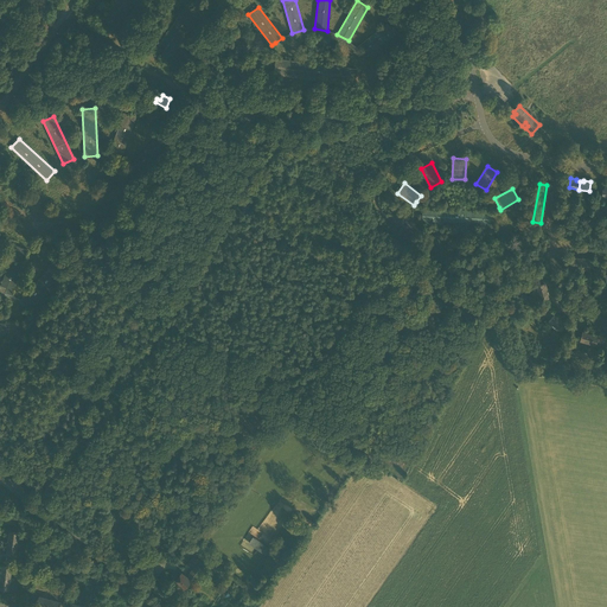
[(577,257),(572,256),(569,267),(580,268),(581,260),(577,259),(577,257)]
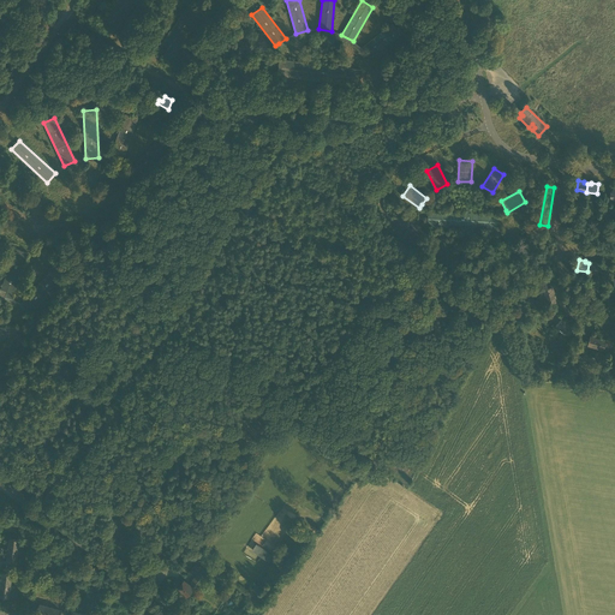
[(599,263),(592,262),(592,263),(589,263),(587,272),(597,274),(599,263)]
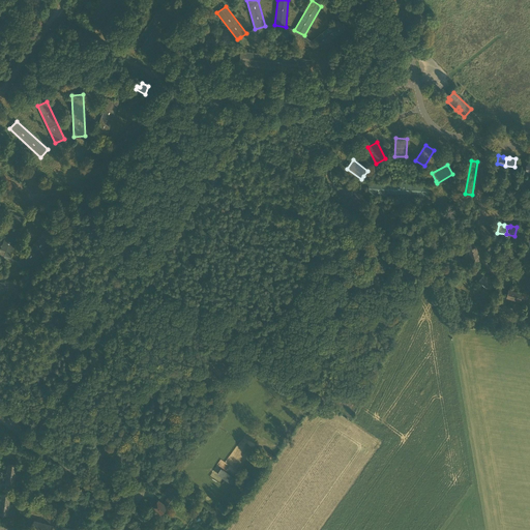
[(476,239),(469,241),(471,248),(475,247),(474,244),(477,243),(476,239)]
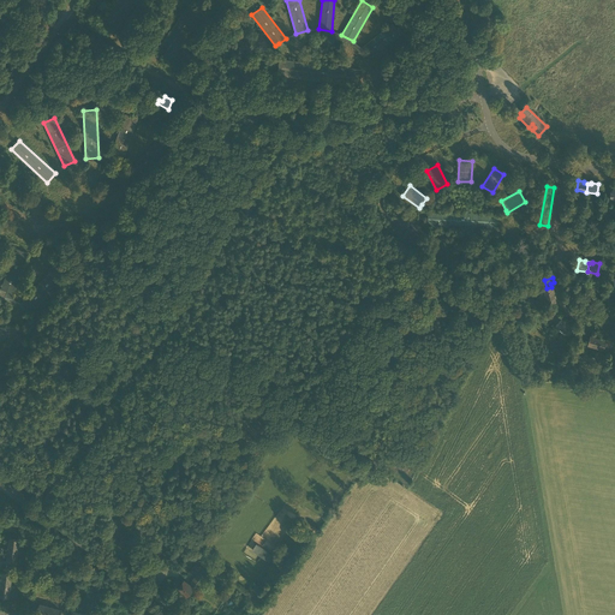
[(547,288),(544,290),(544,293),(543,293),(544,298),(547,298),(548,304),(556,302),(554,292),(553,287),(547,288)]
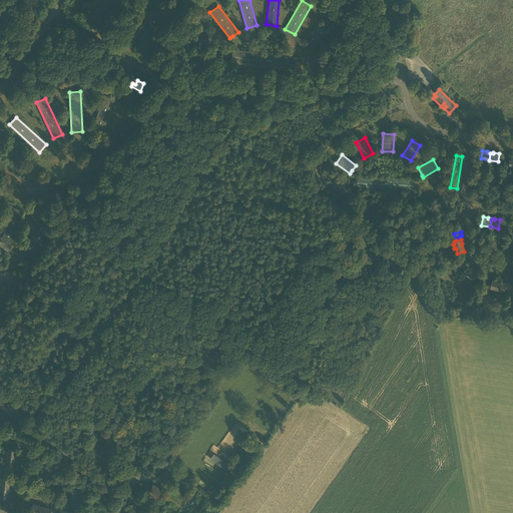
[(0,248),(1,249),(1,267),(0,267),(0,270),(2,270),(2,273),(5,273),(4,250),(8,251),(16,257),(20,261),(22,259),(17,253),(9,248),(0,245),(0,248)]
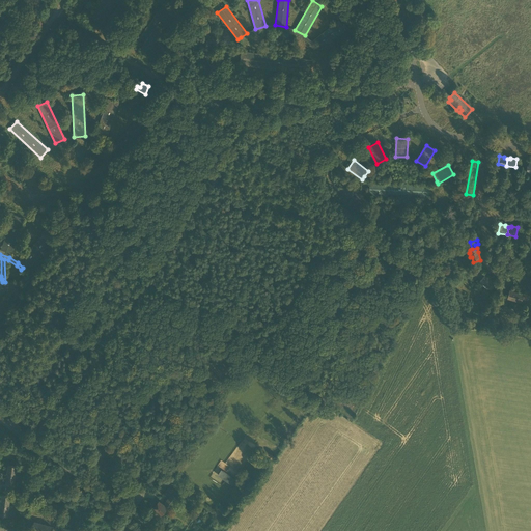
[(484,271),(481,269),(476,275),(481,279),(484,275),(482,273),(484,271)]
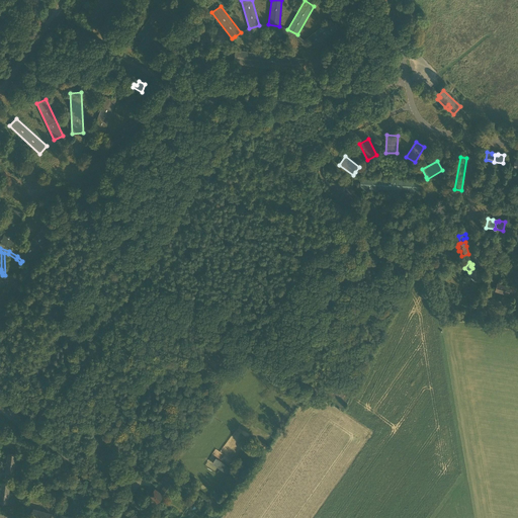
[(469,272),(468,274),(470,276),(470,277),(473,279),(475,278),(479,282),(484,276),(477,271),(478,271),(473,267),(469,272)]
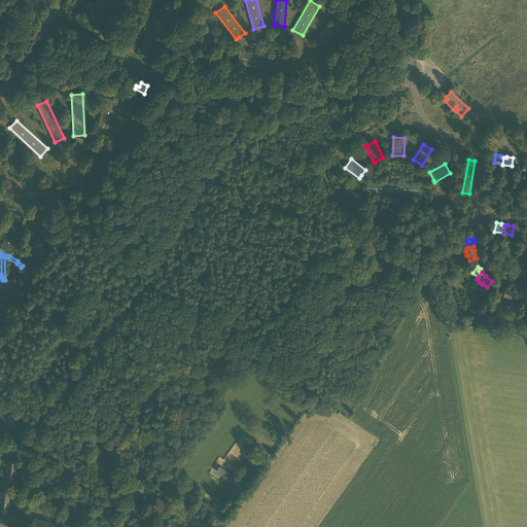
[(520,291),(505,287),(505,289),(504,289),(504,291),(503,294),(517,299),(518,296),(519,294),(520,291)]
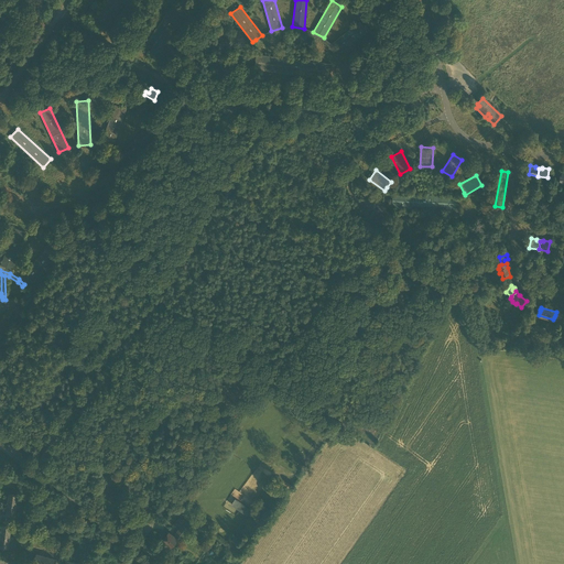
[(294,409),(286,403),(283,409),(291,414),(294,409)]
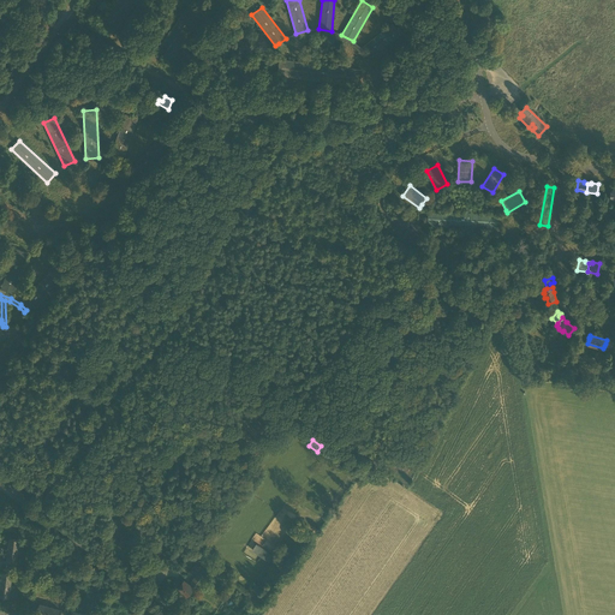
[(17,562),(19,541),(9,539),(6,561),(17,562)]
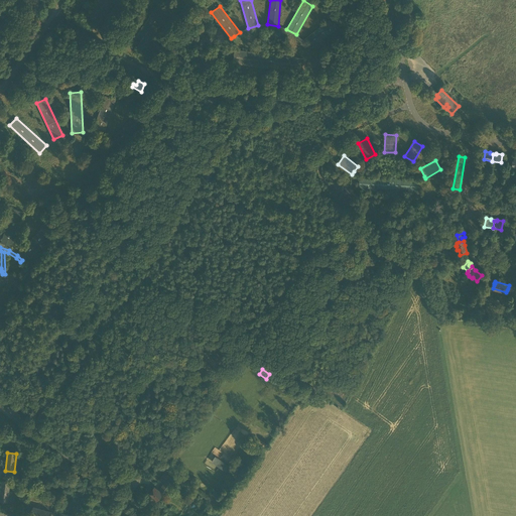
[(215,457),(212,462),(240,482),(243,477),(215,457)]
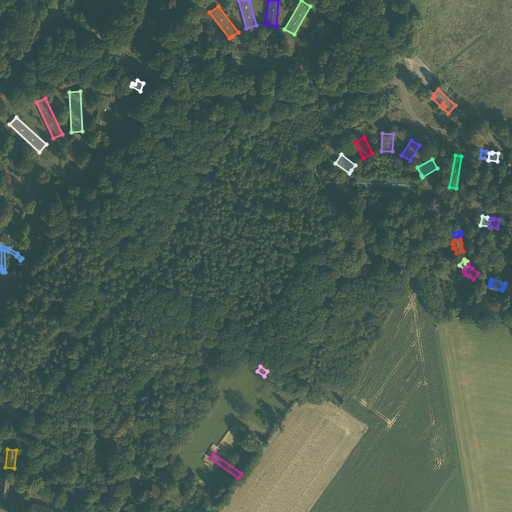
[(115,465),(105,458),(99,466),(109,473),(115,465)]
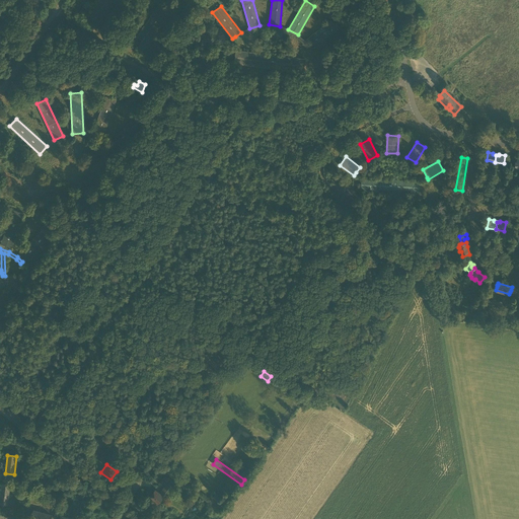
[(174,482),(165,474),(159,483),(164,487),(161,490),(166,493),(174,482)]
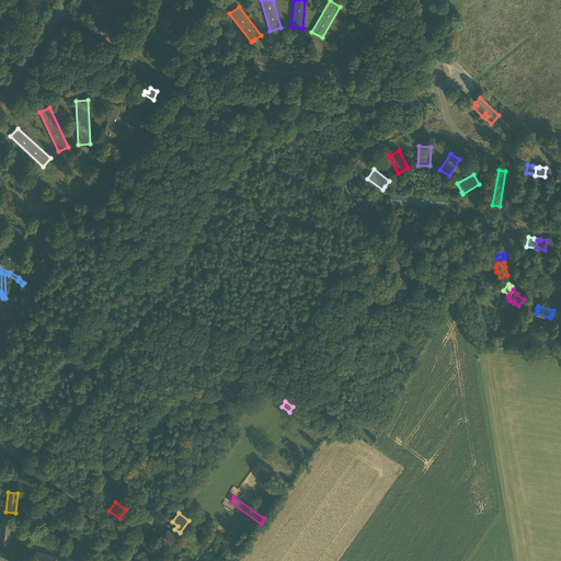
[(0,544),(9,545),(11,524),(1,523),(0,535),(0,544)]
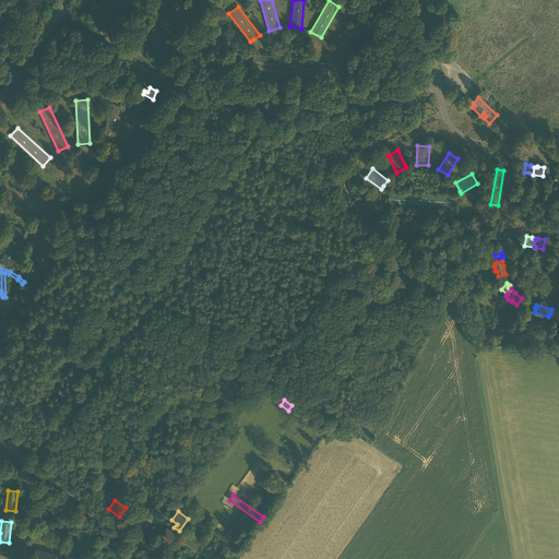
[(176,534),(167,527),(162,535),(170,542),(176,534)]
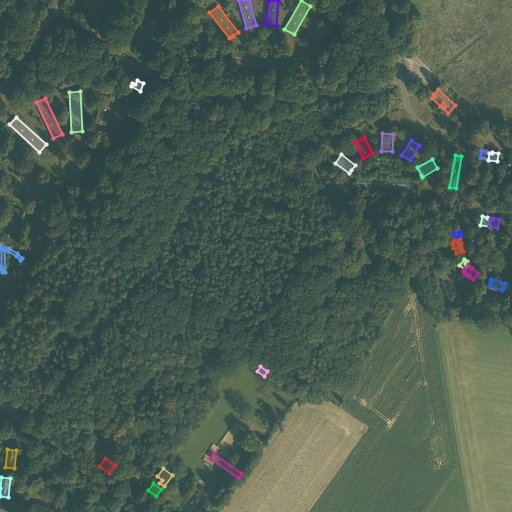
[(49,511),(50,508),(33,503),(30,511),(49,511)]
